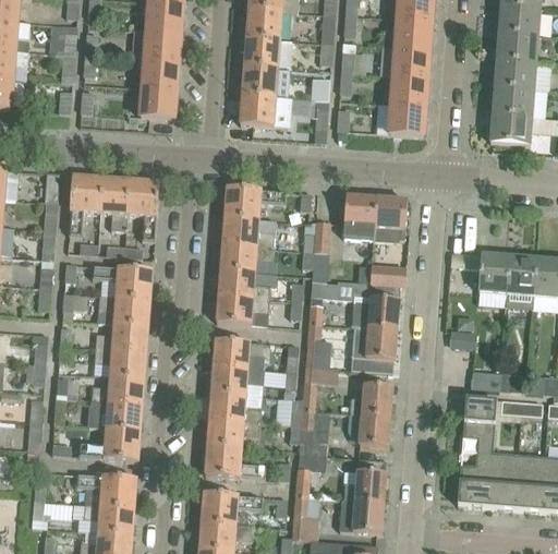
[(0,0),(0,20),(16,22),(33,23),(34,0),(0,0)]
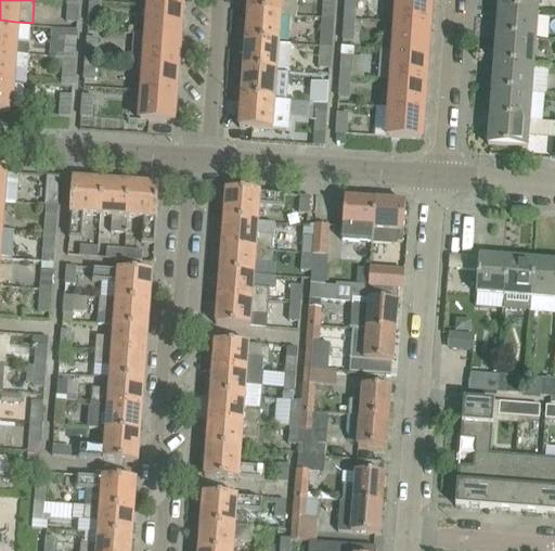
[(76,20),(78,0),(67,0),(65,20),(76,20)]
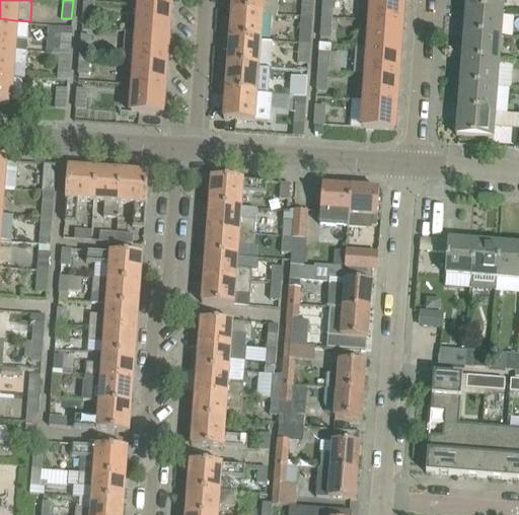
[(91,18),(92,0),(83,0),(81,17),(91,18)]
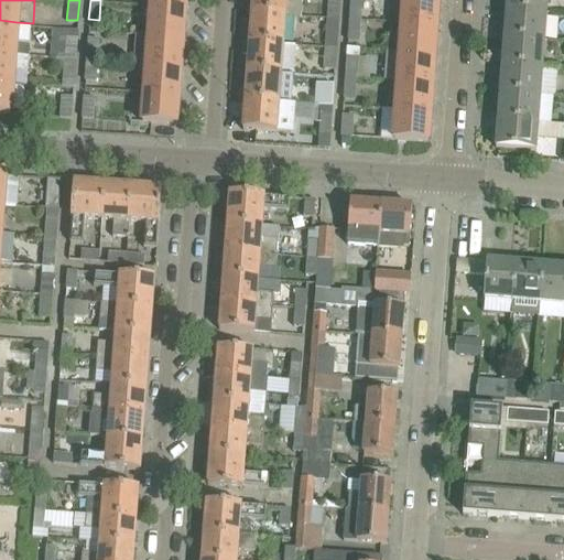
[(251,0),(251,9),(284,12),(284,11),(300,12),(301,0),(251,0)]
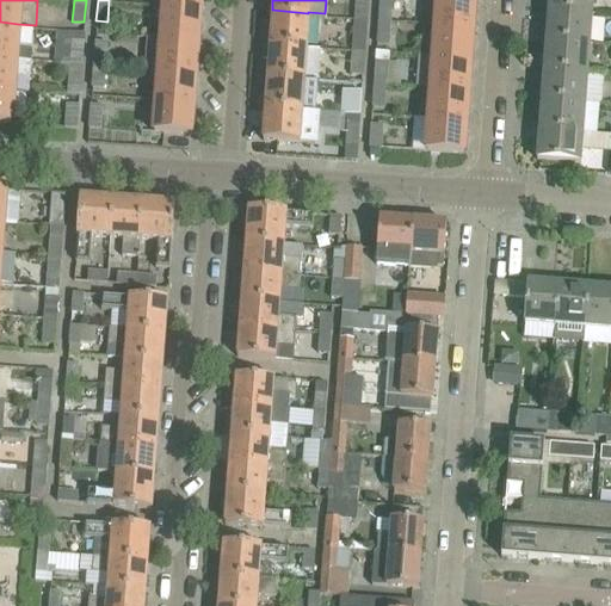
[(380,0),(378,17),(389,18),(390,0),(380,0)]
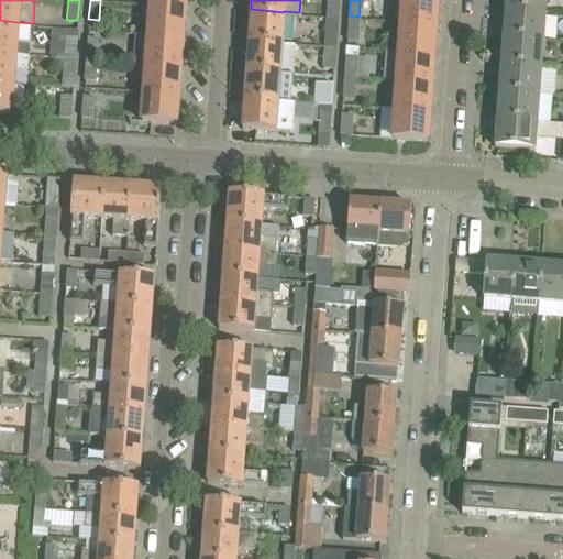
[(401,0),(400,19),(435,21),(437,0),(401,0)]
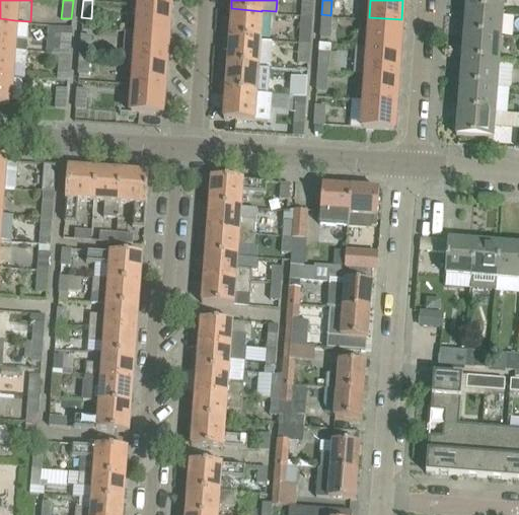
[(502,8),(502,0),(466,0),(466,6),(502,8)]
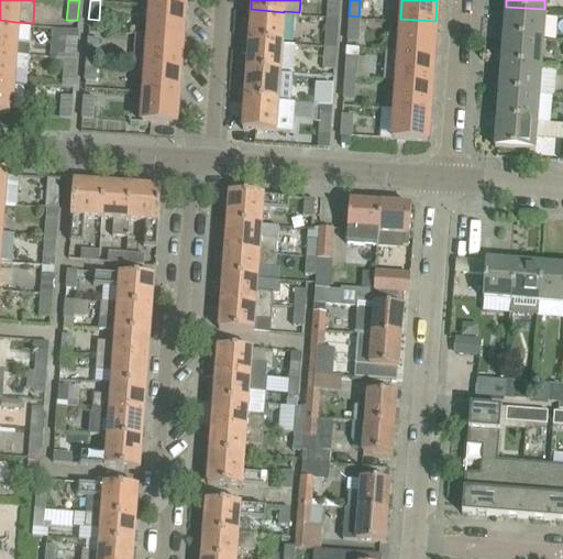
[(150,1),(150,2),(136,1),(134,29),(147,30),(147,31),(181,33),(184,4),(150,1)]
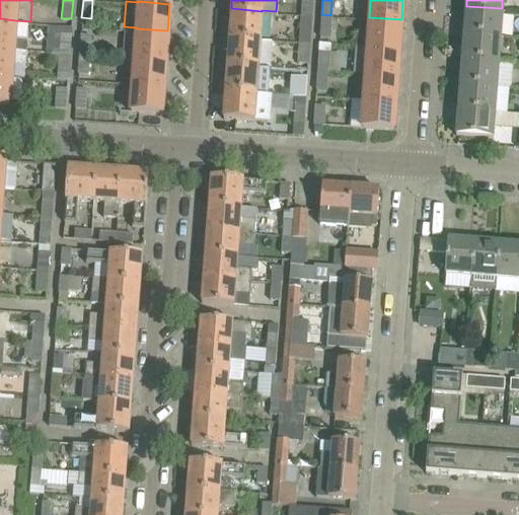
[(500,31),(502,8),(466,6),(464,31),(514,35),(514,32),(500,31)]
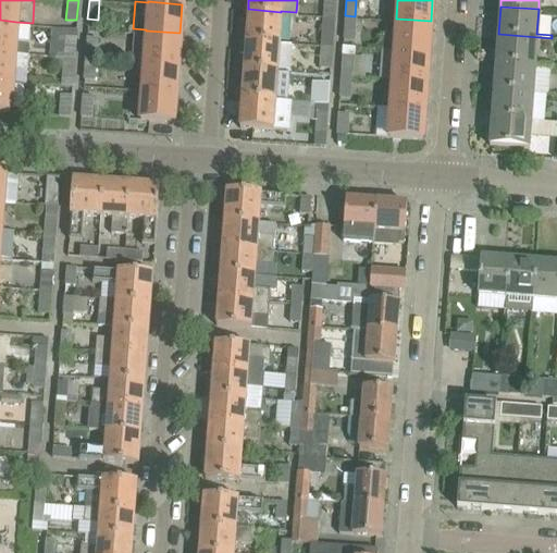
[(280,38),(281,12),(248,9),(246,35),(280,38)]
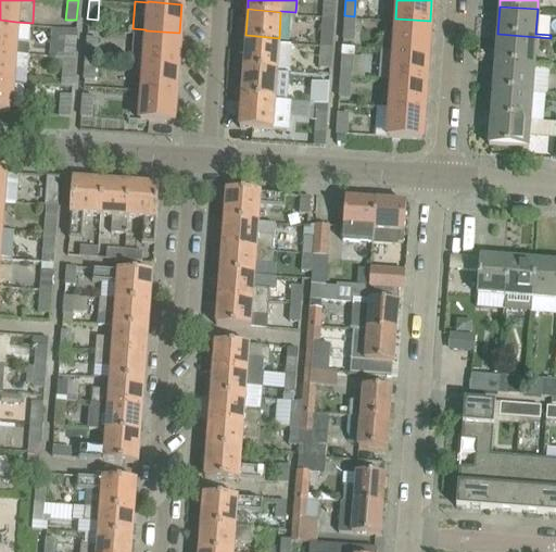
[(353,37),(354,16),(344,15),(343,36),(353,37)]
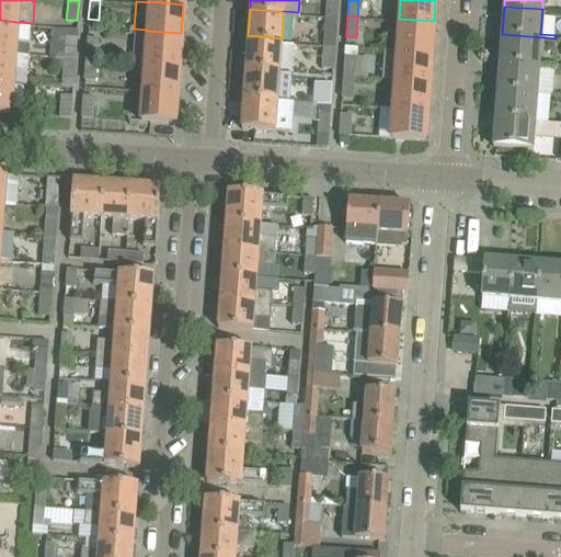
[(399,19),(397,47),(432,50),(434,21),(399,19)]
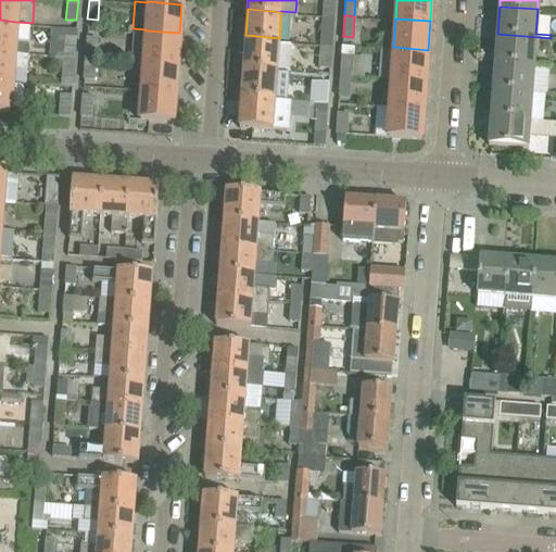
[(0,49),(14,50),(16,22),(0,20),(0,49)]
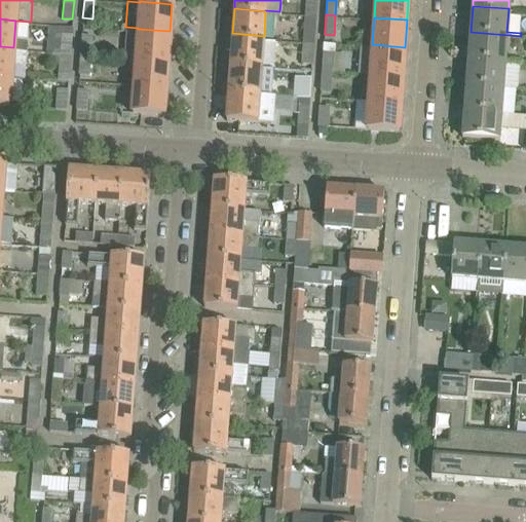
[(70,51),(71,34),(72,24),(49,22),(48,31),(61,32),(60,50),(70,51)]
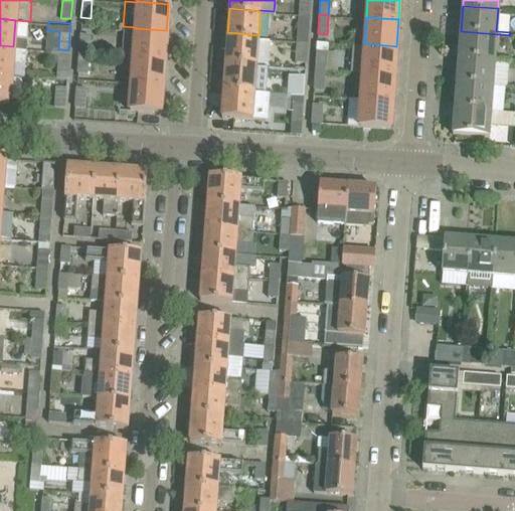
[(297,38),(306,38),(307,22),(298,21),(297,38)]
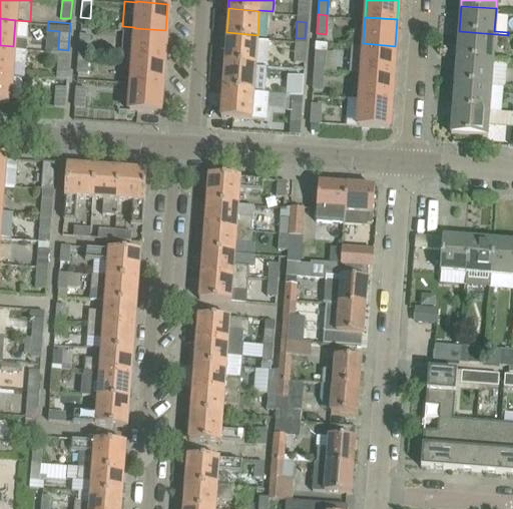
[(163,57),(165,30),(134,28),(132,54),(163,57)]
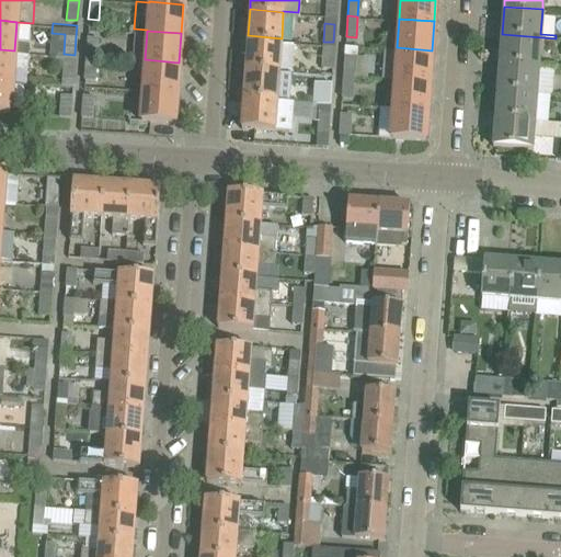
[(86,55),(96,56),(98,35),(87,34),(86,55)]
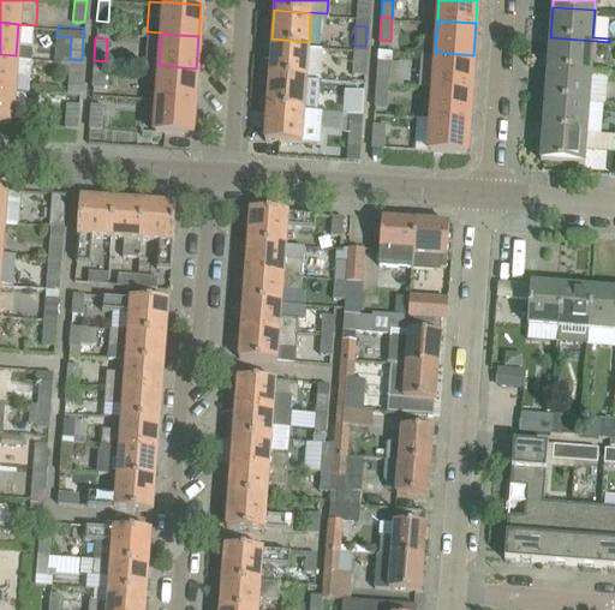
[(607,70),(609,42),(550,37),(548,67),(590,70),(590,69),(607,70)]
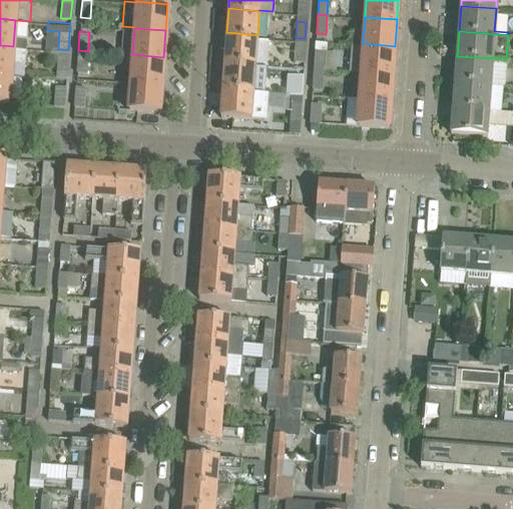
[(222,33),(221,42),(225,42),(224,60),(255,62),(255,60),(267,61),(269,37),(257,36),(258,35),(226,32),(226,33),(222,33)]
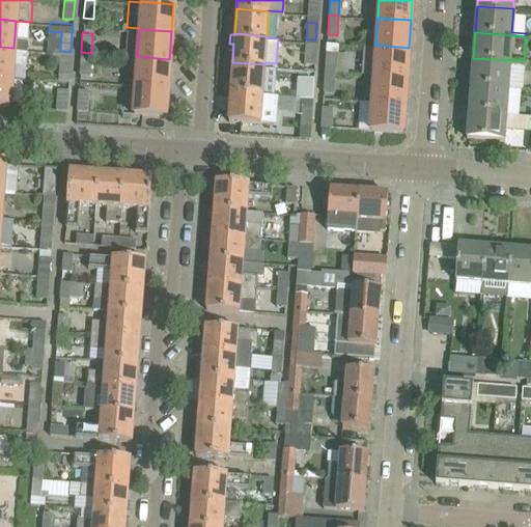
[(313,62),(315,39),(306,39),(304,61),(313,62)]
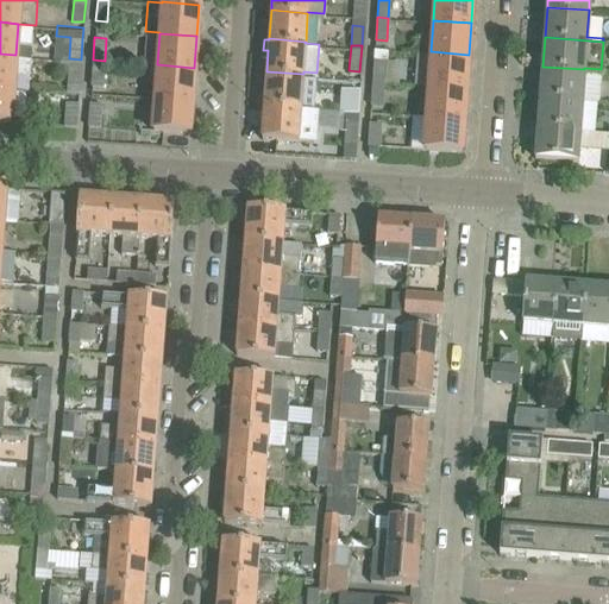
[(416,51),(415,82),(429,83),(466,86),(469,55),(431,51),(416,51)]
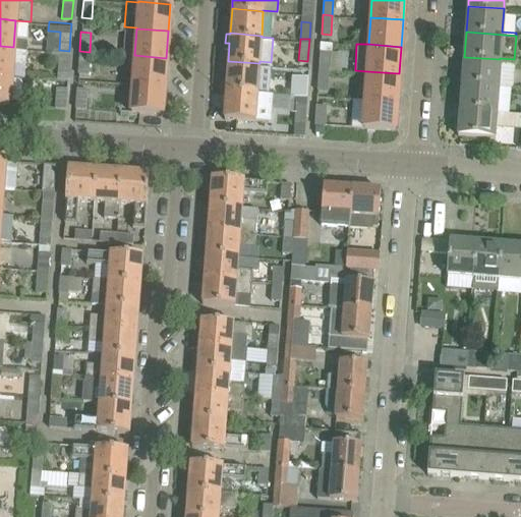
[(26,48),(13,47),(0,46),(0,72),(11,74),(12,60),(25,61),(26,48)]
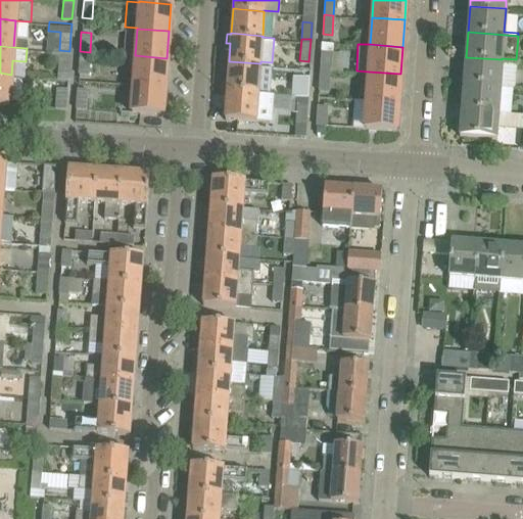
[(320,67),(329,68),(331,50),(322,49),(320,67)]
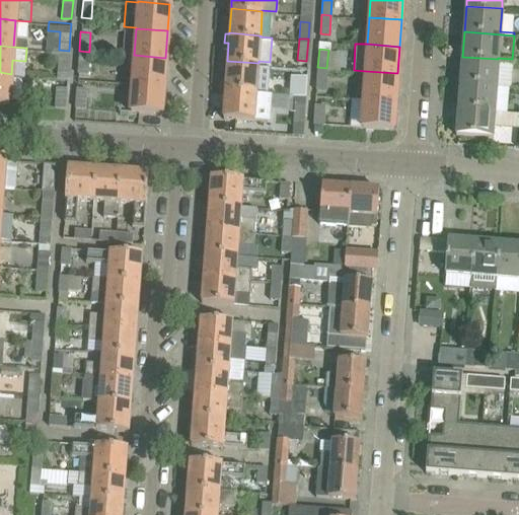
[(67,72),(69,51),(59,50),(57,71),(67,72)]
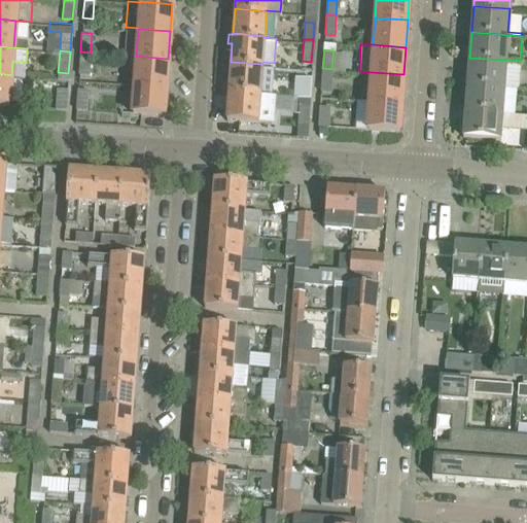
[(89,73),(91,53),(80,51),(78,72),(89,73)]
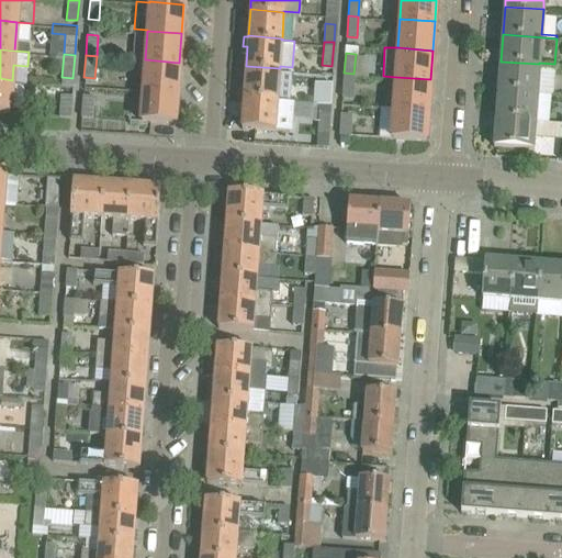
[(177,91),(179,63),(145,59),(144,89),(177,91)]
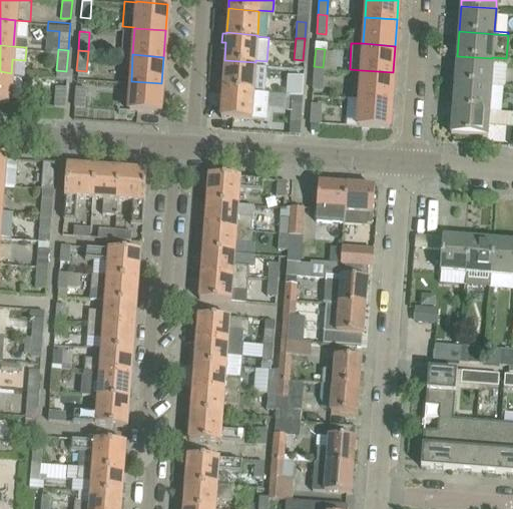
[(490,83),(492,58),(457,56),(455,80),(490,83)]
